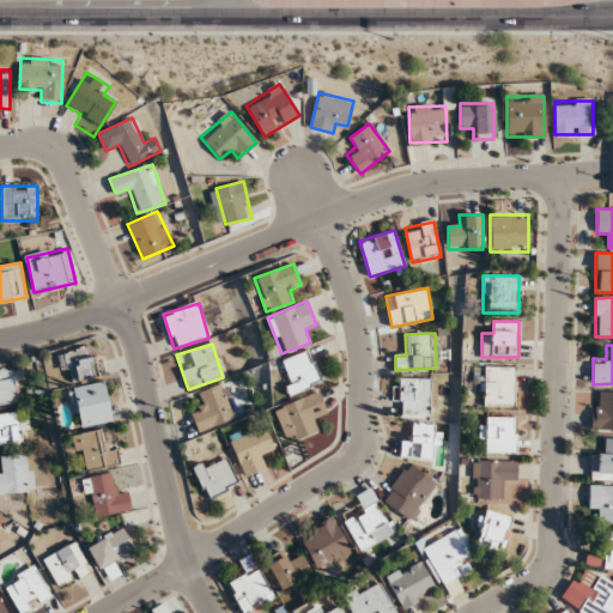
[(103,374),(97,354),(91,357),(87,346),(59,354),(68,384),(103,374)]
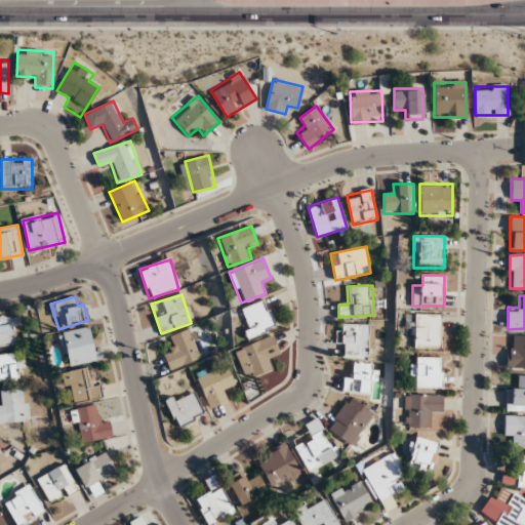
[(249,338),(277,326),(265,298),(237,310),(249,338)]
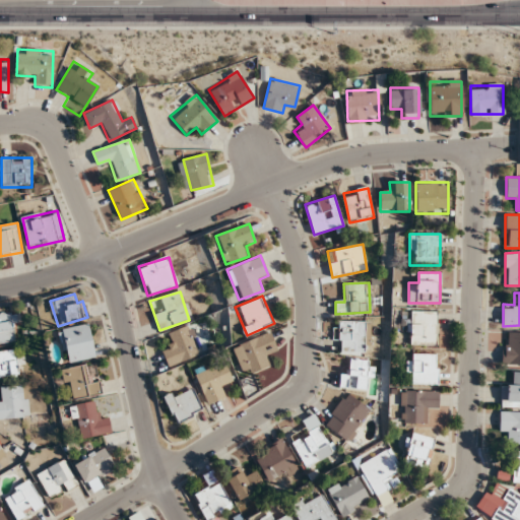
[(407,344),(436,344),(436,311),(407,311),(407,344)]
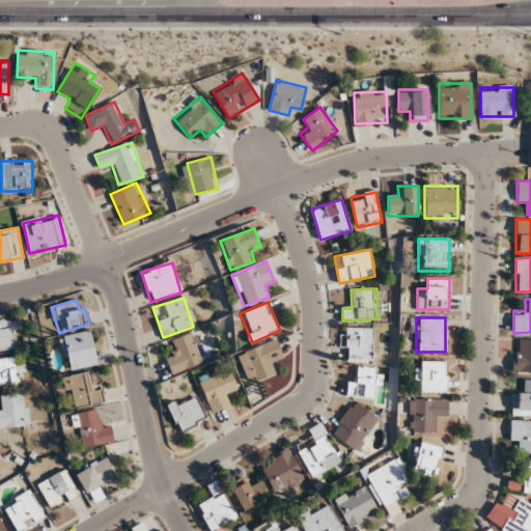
[(0,319),(0,351),(19,348),(16,319),(0,319)]
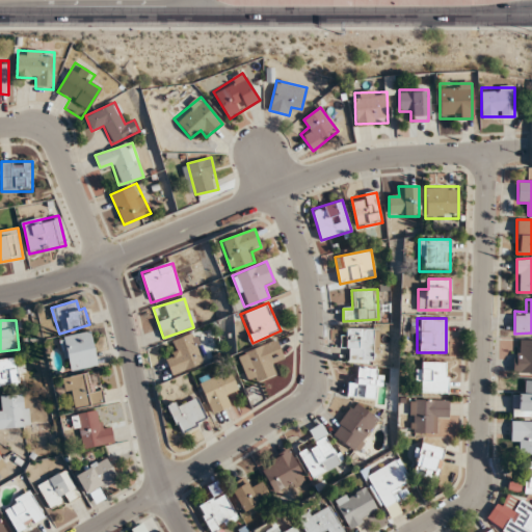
[(346,361),(376,360),(376,328),(345,328),(346,361)]
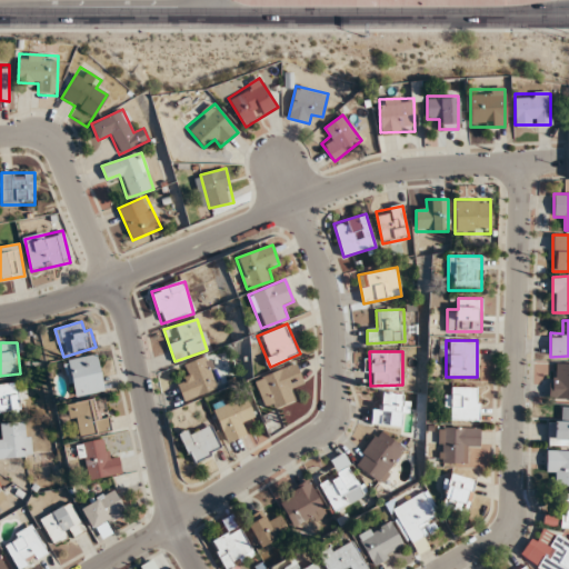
[(71,397),(103,392),(98,355),(65,360),(71,397)]
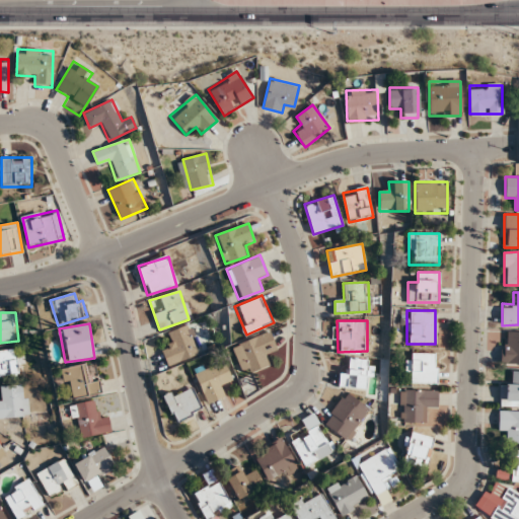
[(166,334),(170,344),(160,348),(167,366),(200,353),(189,324),(166,334)]
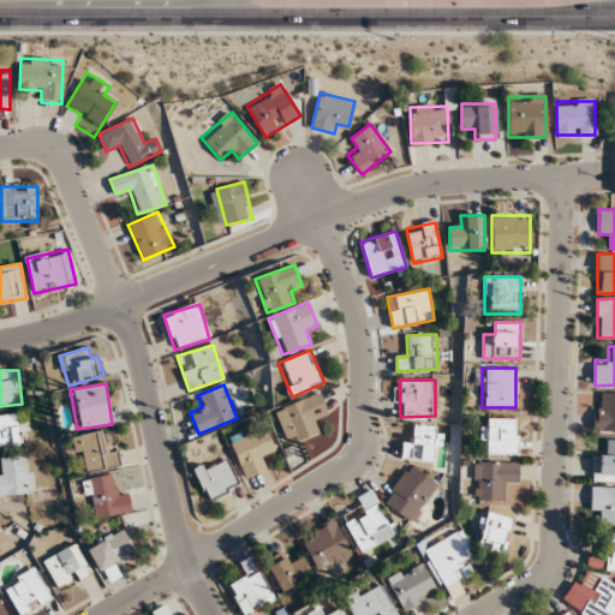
[(294,433),(298,441),(321,431),(316,421),(328,416),(320,392),(274,410),(285,436),(294,433)]
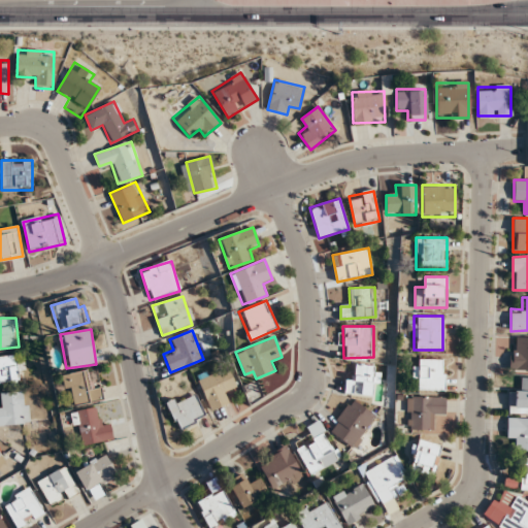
[(0,383),(19,382),(18,372),(26,372),(24,355),(0,356),(0,383)]
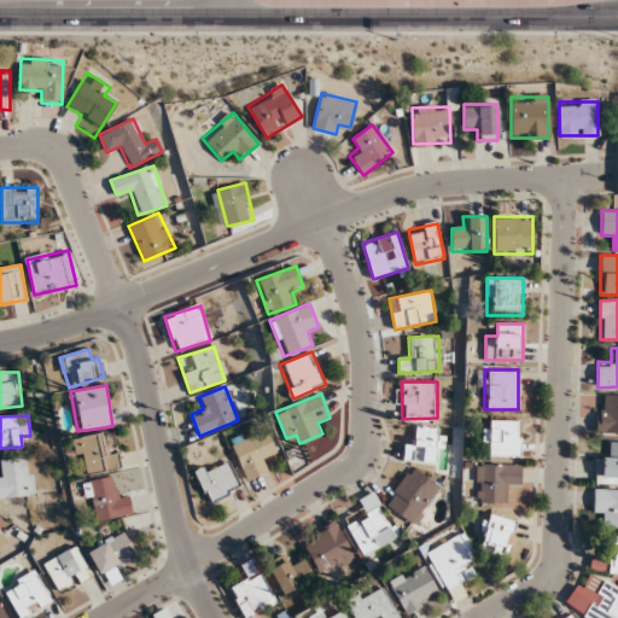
[(520,420),(484,420),(484,456),(520,456),(520,420)]
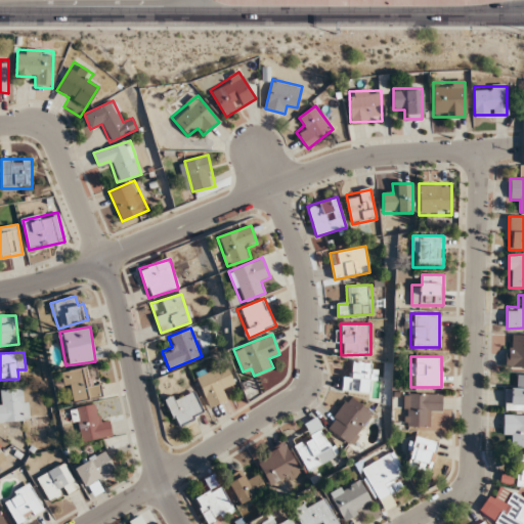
[(352,372),(343,372),(342,391),(370,392),(372,363),(352,362),(352,372)]
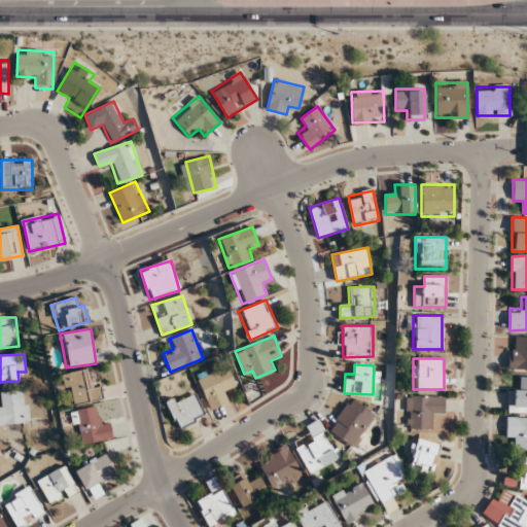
[(211,410),(231,401),(225,390),(236,386),(226,366),(198,380),(211,410)]
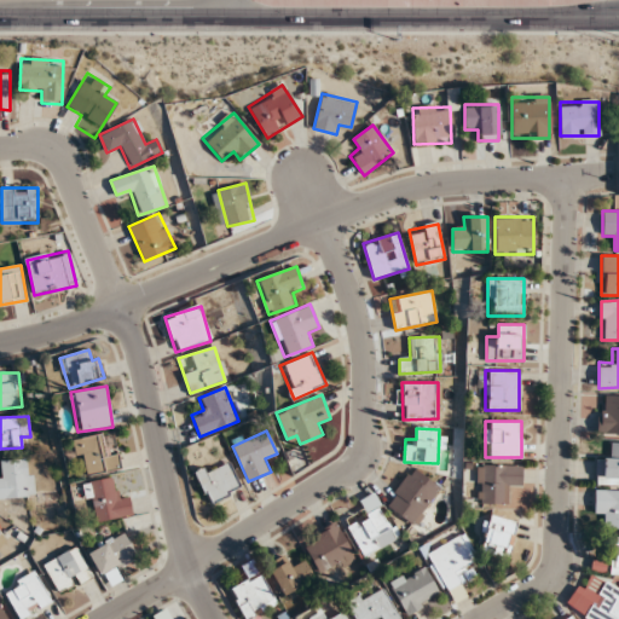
[(76,439),(81,475),(120,469),(114,433),(76,439)]
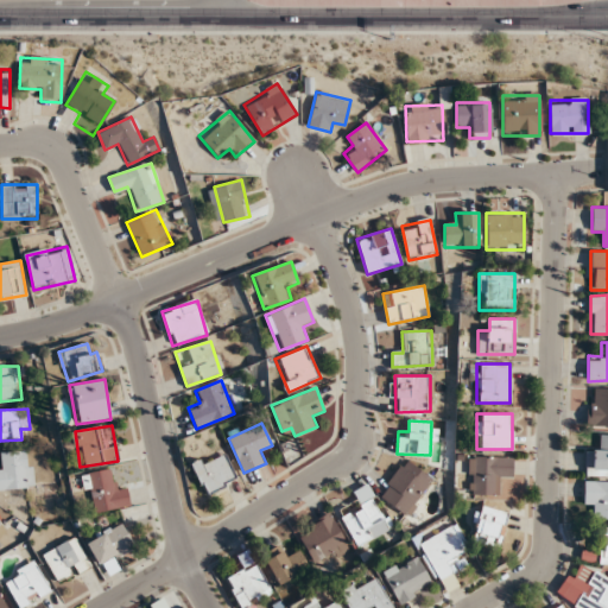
[(586,475),(607,475),(607,435),(599,435),(599,448),(586,448),(586,475)]
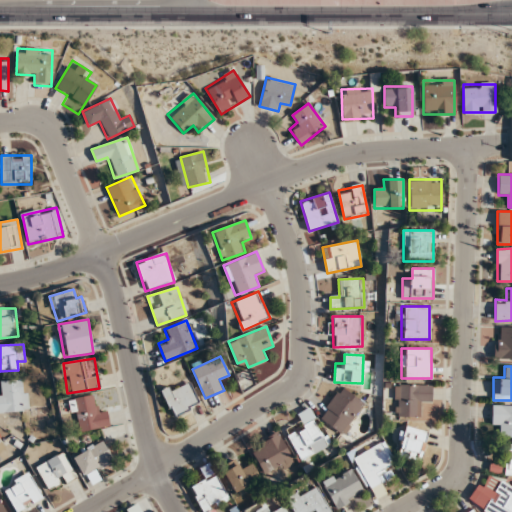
[(0,412),(29,410),(27,379),(0,380),(0,389),(0,392),(0,391),(0,412)]
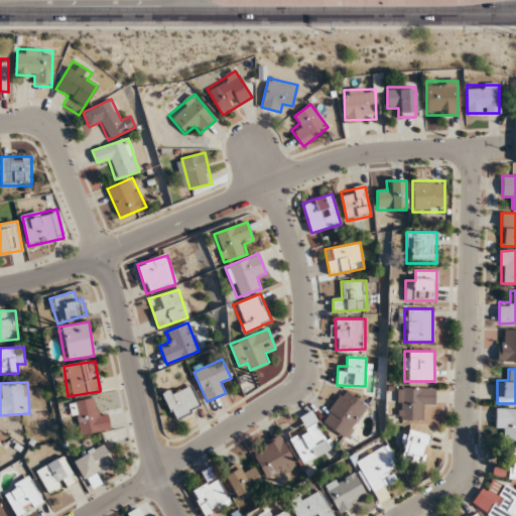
[(201,407),(189,383),(162,396),(173,419),(201,407)]
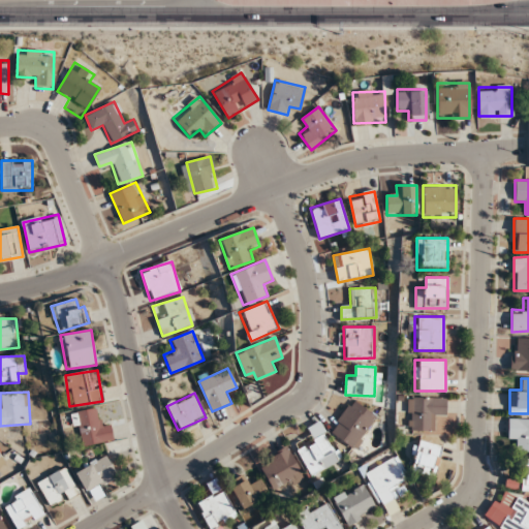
[(445,418),(445,397),(408,397),(408,430),(434,430),(434,418),(445,418)]
